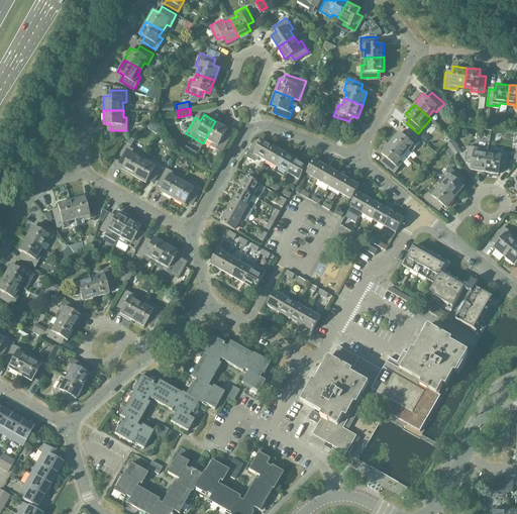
[(215,121),(206,137),(212,141),(211,144),(222,150),(230,136),(224,133),(227,128),(215,121)]
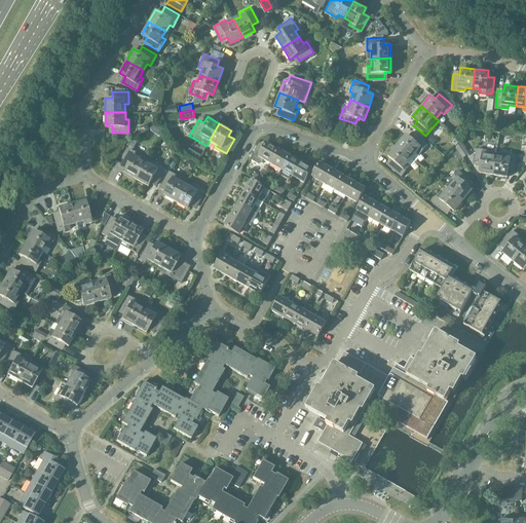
[(406,134),(397,144),(412,156),(416,151),(419,153),(427,143),(415,133),(411,138),(406,134)]
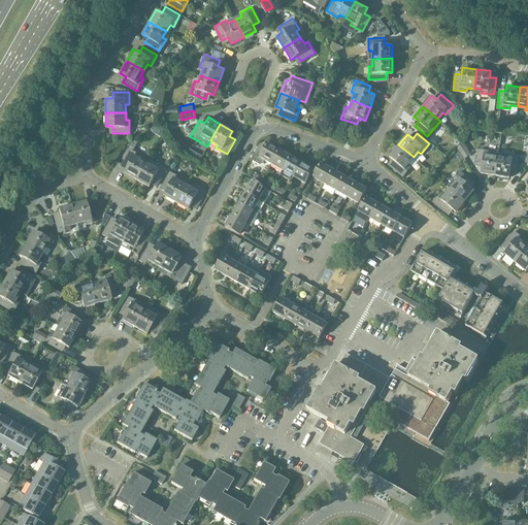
[(260,142),(253,155),(254,160),(259,163),(264,162),(265,159),(271,162),(278,149),(267,141),(267,142),(264,141),(260,142)]
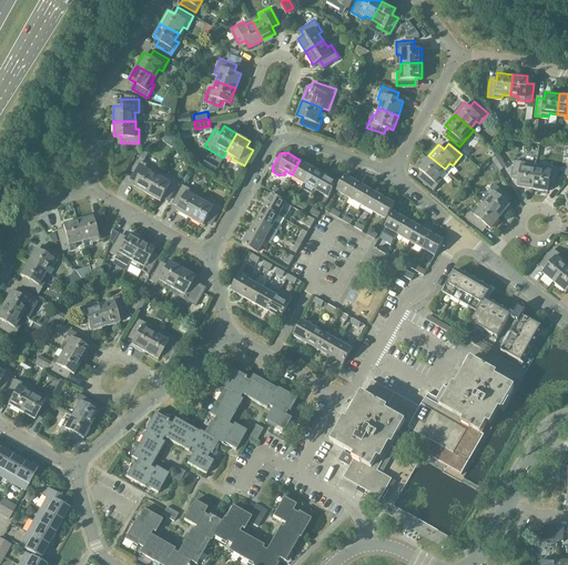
[(492,157),(500,169),(506,164),(498,152),(492,157)]
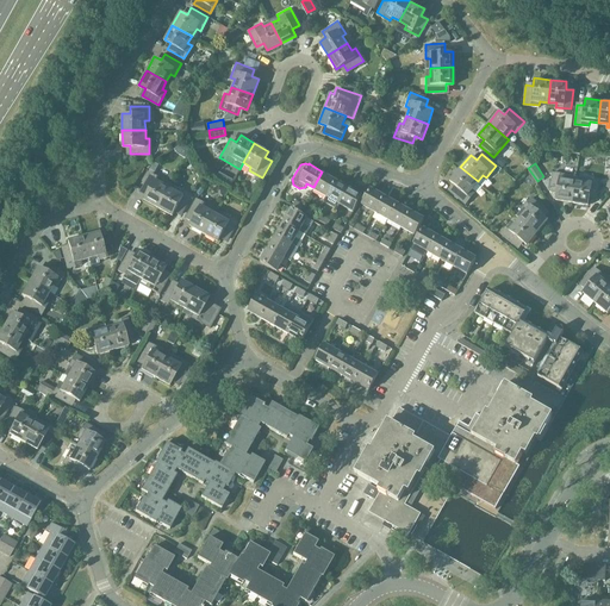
[(478,181),(460,167),(449,180),(455,185),(450,191),(466,202),(475,191),(472,188),(478,181)]
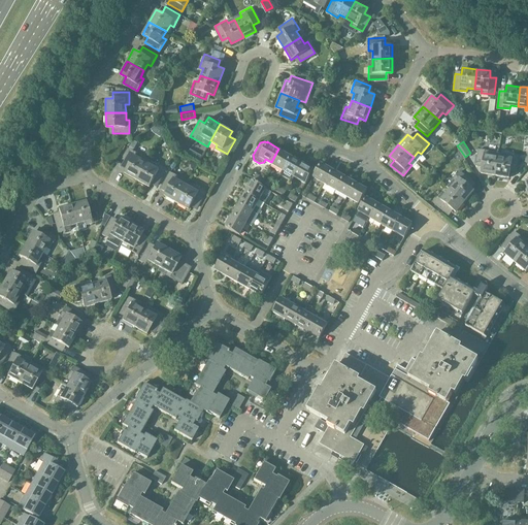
[(481,172),(495,174),(498,155),(491,154),(492,150),(479,148),(475,164),(482,165),(481,172)]
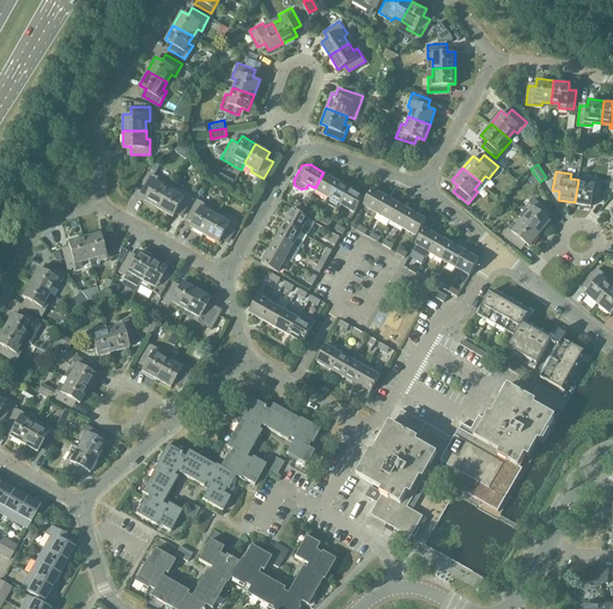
[(145,199),(159,207),(170,188),(163,183),(165,180),(152,172),(143,189),(149,193),(145,199)]
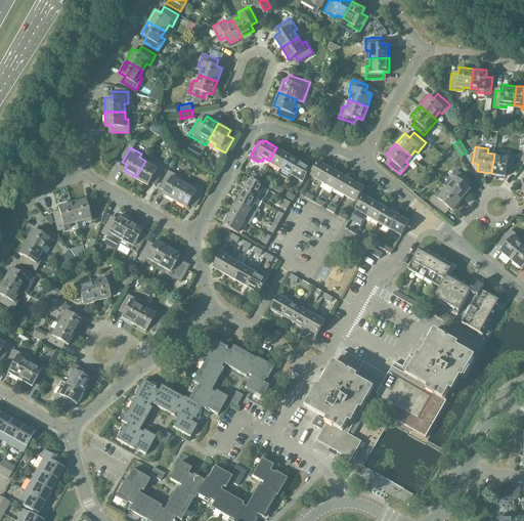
[(276,147),(269,161),(280,168),(289,154),(276,147)]
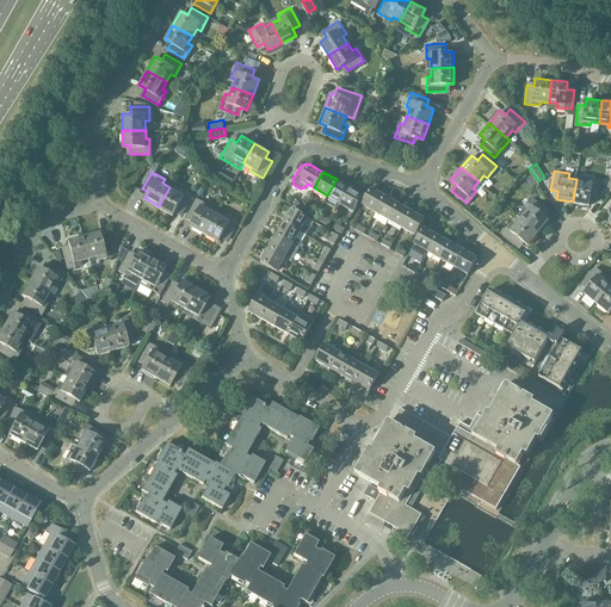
[(573,202),(588,204),(590,197),(598,198),(600,179),(586,177),(585,180),(576,179),(573,202)]
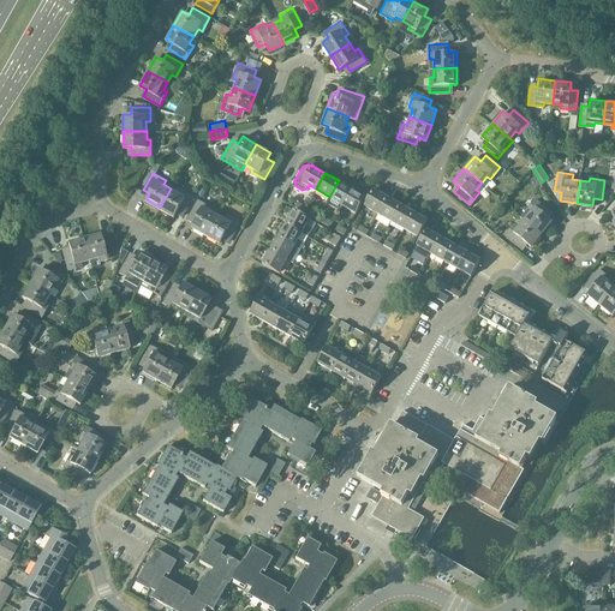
[(329,197),(326,202),(340,209),(342,204),(352,187),(339,180),(329,197)]
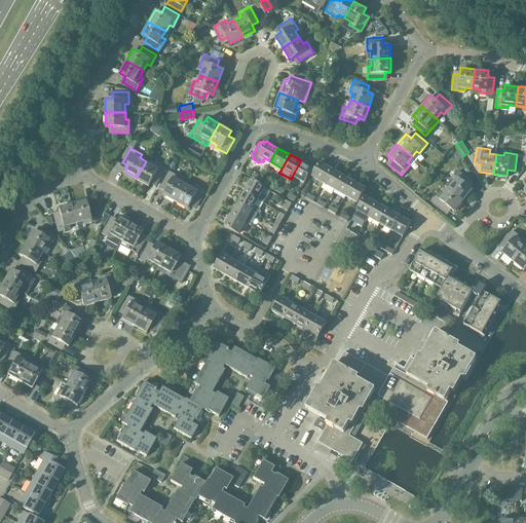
[(301,160),(293,175),(304,181),(312,167),(301,160)]
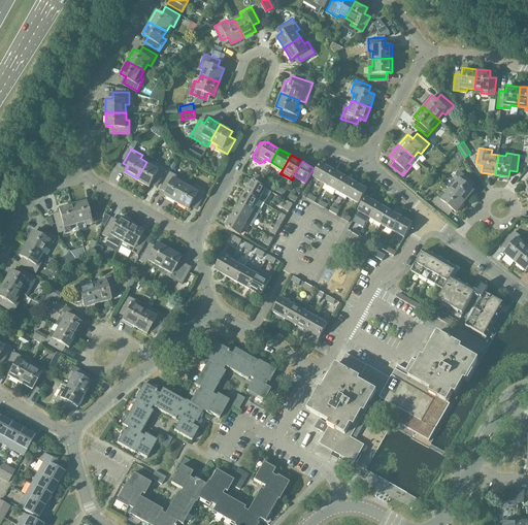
[(153,165),(146,162),(137,178),(150,186),(153,179),(158,183),(166,168),(155,162),(153,165)]
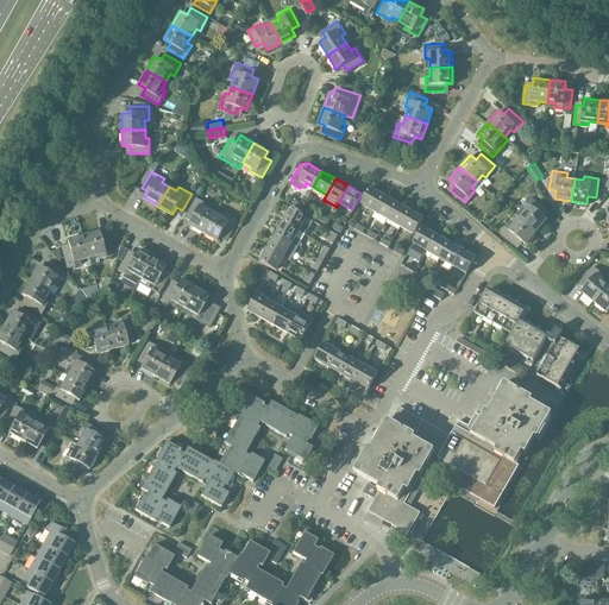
[(360,202),(374,209),(383,194),(370,187),(360,202)]
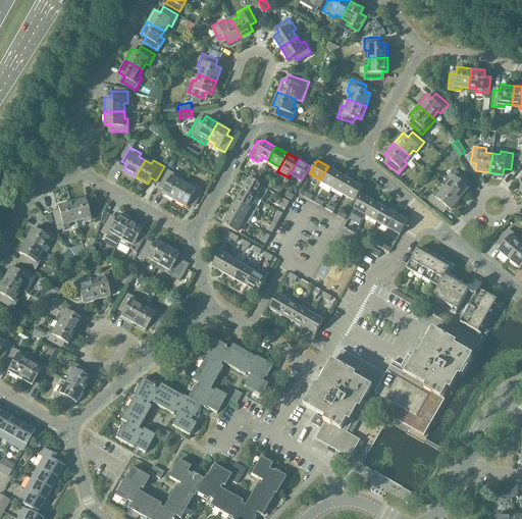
[(320,179),(331,187),(340,172),(328,166),(320,179)]
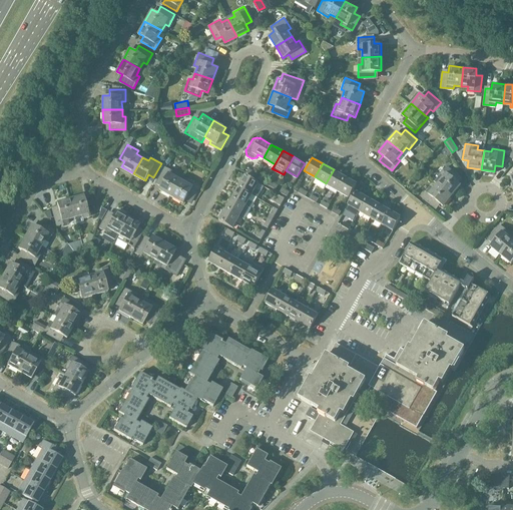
[(442,176),(437,182),(452,194),(461,183),(455,179),(460,174),(447,164),(439,174),(442,176)]
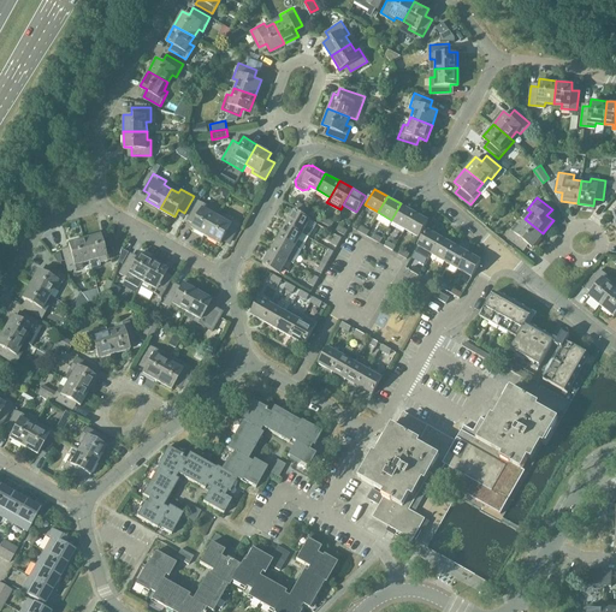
[(191,226),(206,235),(217,214),(209,211),(212,207),(199,198),(189,215),(195,219),(191,226)]
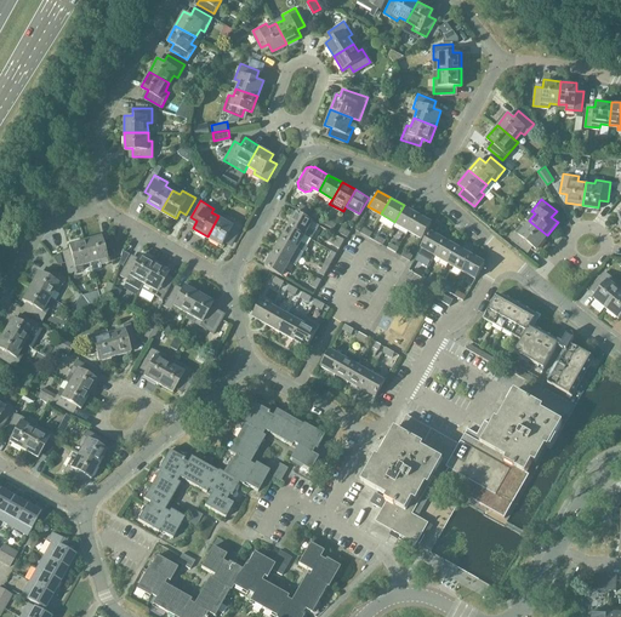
[(301,203),(297,207),(307,212),(309,207),(301,203)]
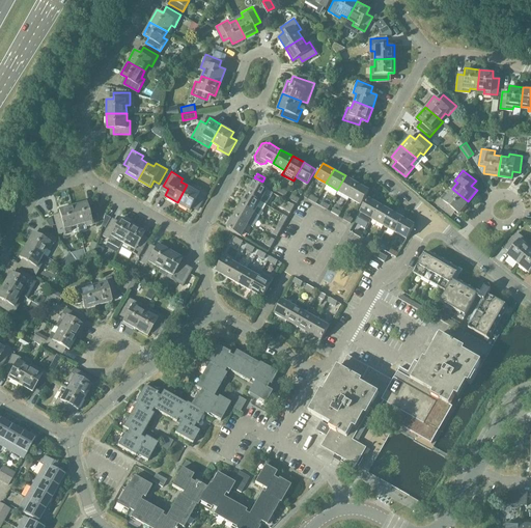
[(337,190),(350,196),(357,183),(345,175),(337,190)]
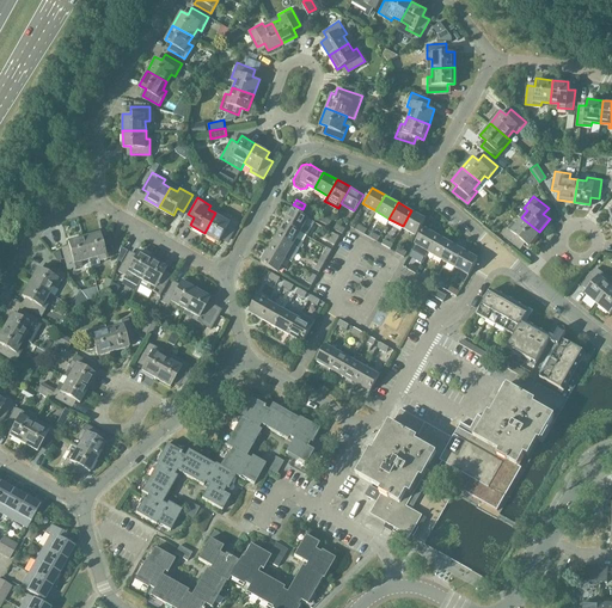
[(310,207),(307,212),(316,216),(318,212),(310,207)]
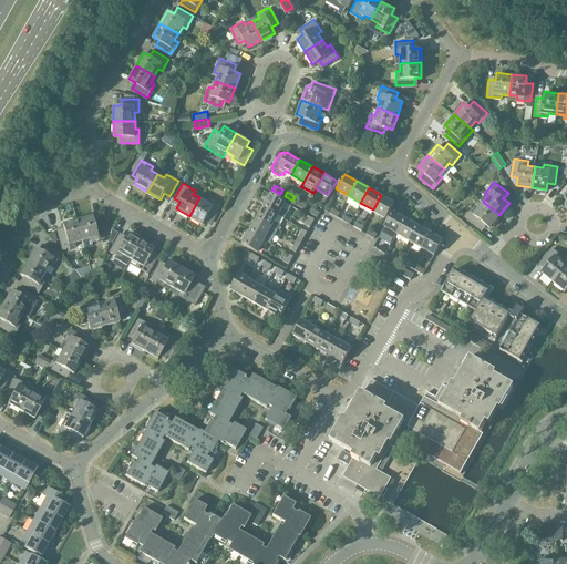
[(270,193),(264,205),(278,214),(284,216),(287,211),(282,207),(286,201),(270,193)]
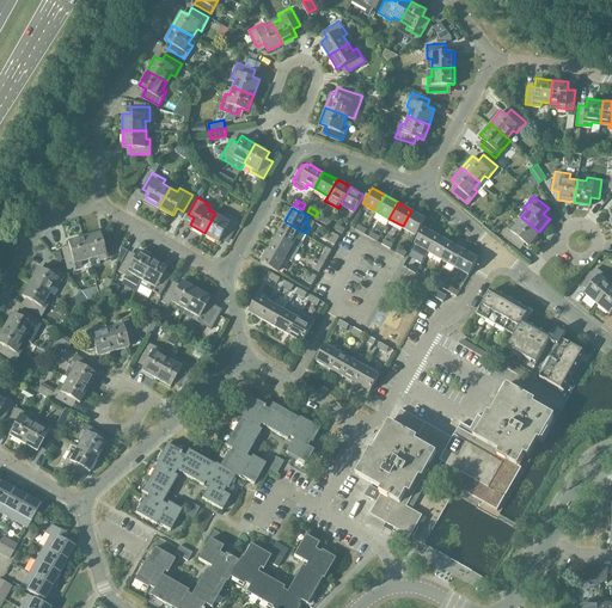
[(411,210),(403,226),(416,234),(426,217),(411,210)]
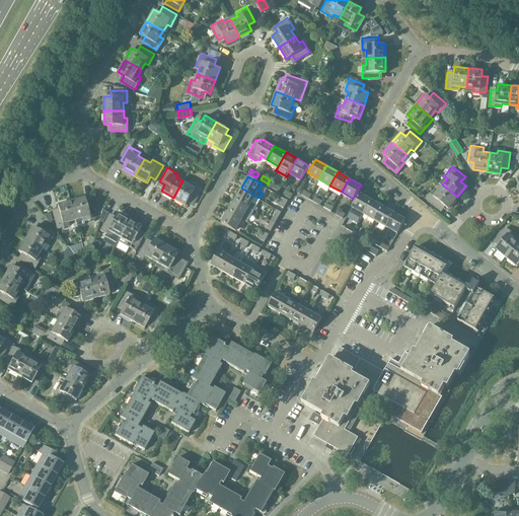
[(182,180),(173,198),(186,205),(189,199),(195,202),(203,188),(191,181),(190,185),(182,180)]
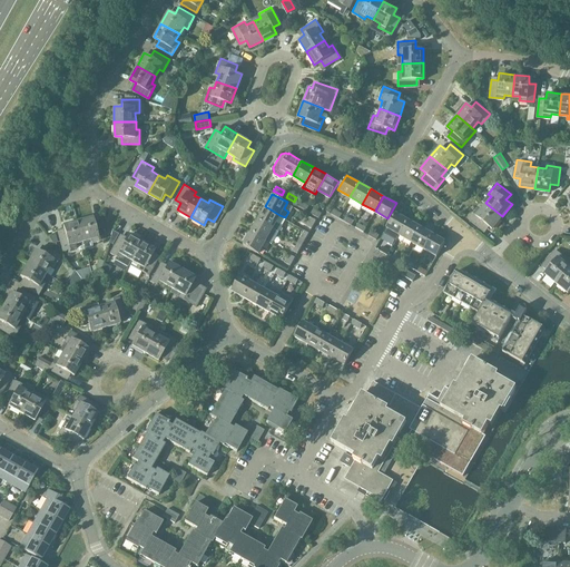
[(301,199),(298,205),(306,209),(308,205),(301,199)]
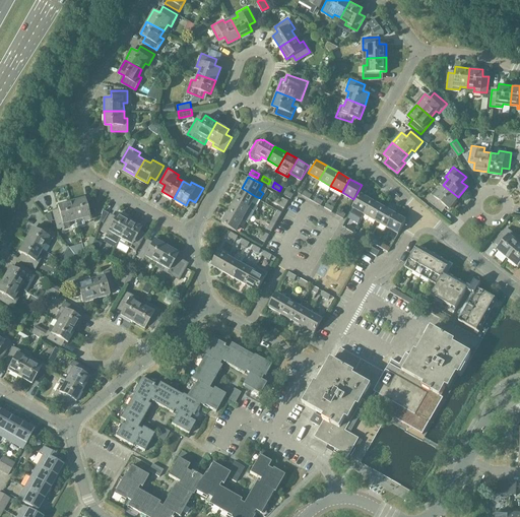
[(458,197),(443,185),(438,190),(436,188),(428,198),(440,208),(444,203),(449,207),(458,197)]
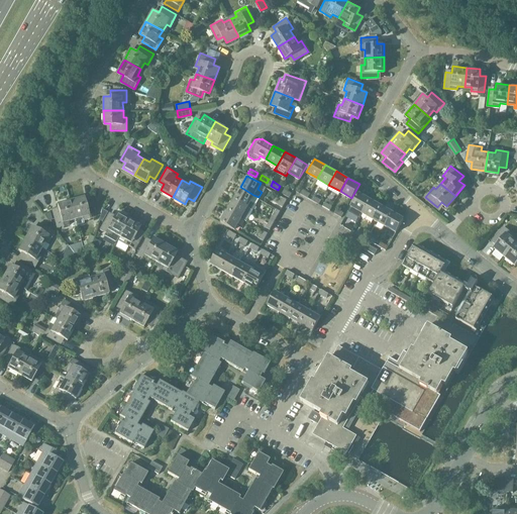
[(240,187),(233,198),(247,206),(252,208),(255,203),(259,197),(253,195),(240,187)]
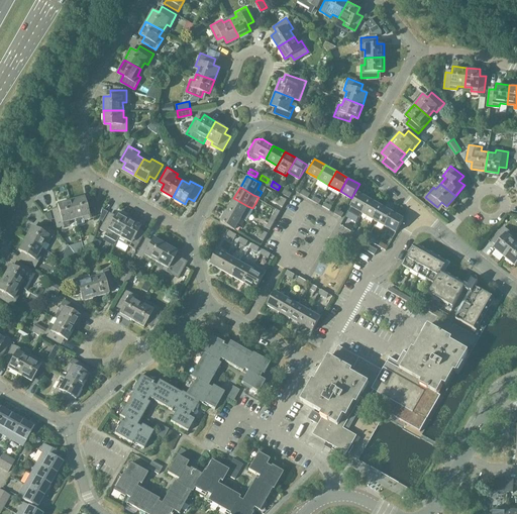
[(284,188),(282,192),(289,196),(291,192),(284,188)]
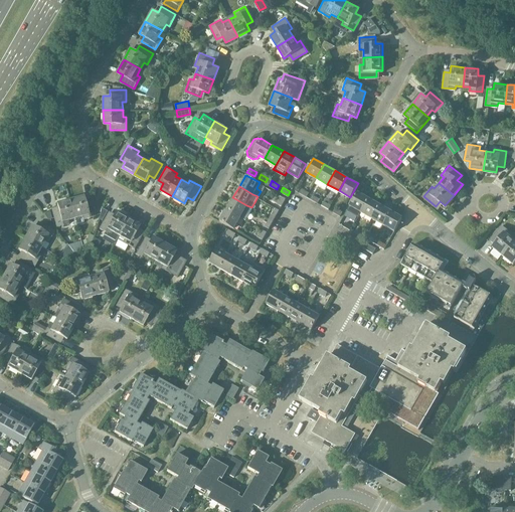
[(301,187),(299,191),(304,194),(306,195),(308,191),(301,187)]
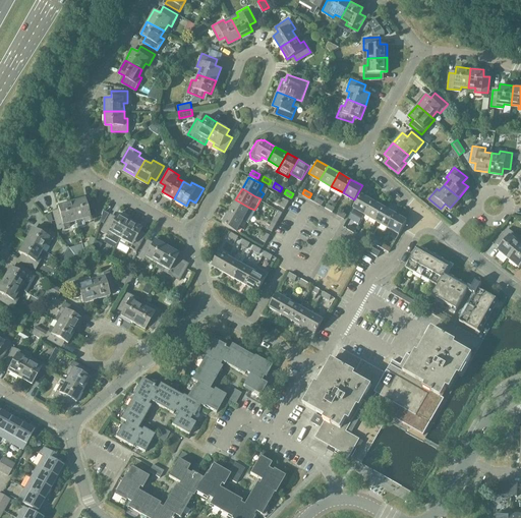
[(353,207),(364,214),(372,199),(361,193),(353,207)]
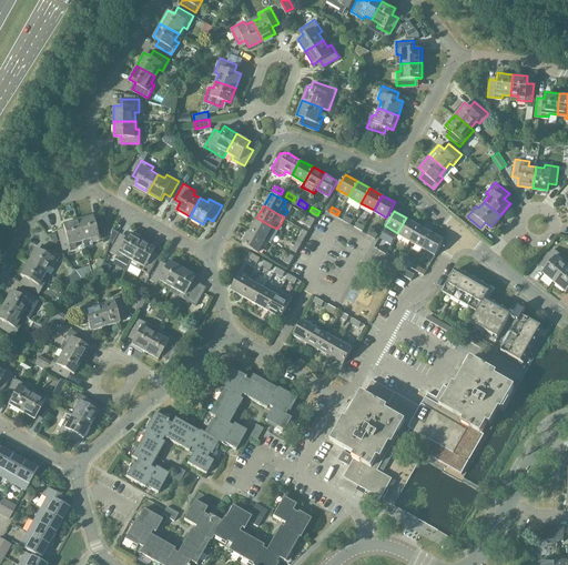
[(344,213),(342,219),(350,223),(353,219),(344,213)]
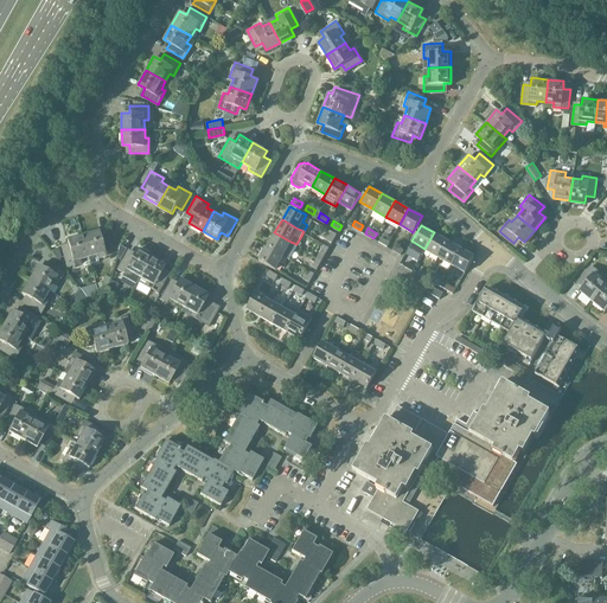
[(98,229),(83,233),(89,255),(97,252),(98,257),(113,252),(108,235),(100,236),(98,229)]
